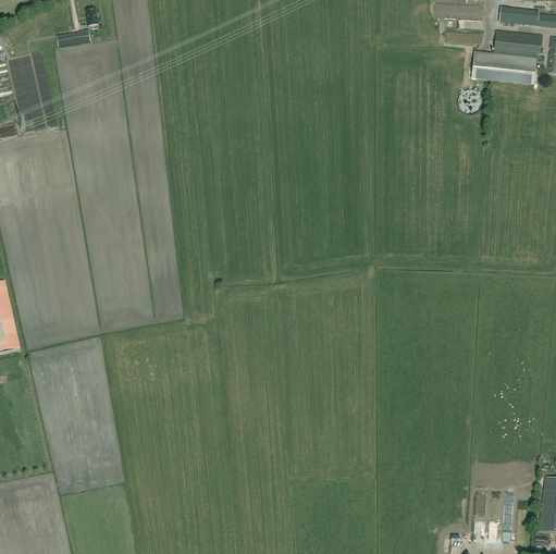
[(511,21),(513,7),(502,5),(501,20),(511,21)]
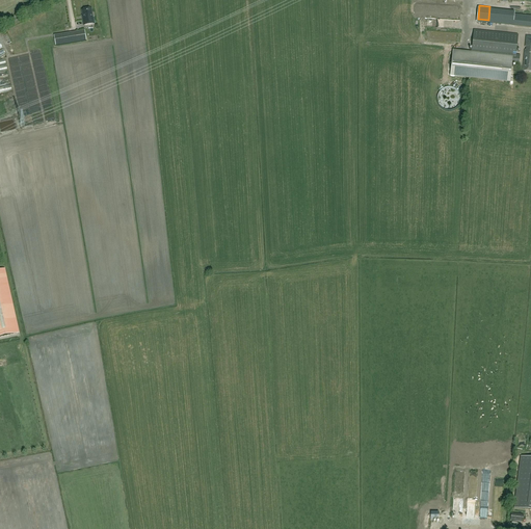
[(94,15),(93,6),(83,7),(84,12),(83,12),(85,23),(96,21),(95,15),(94,15)]
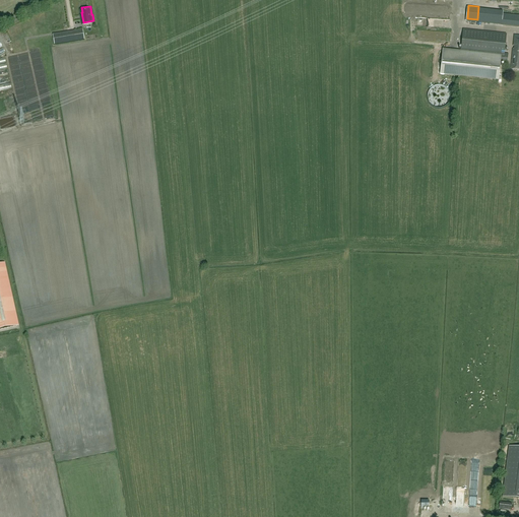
[(499,8),(478,6),(477,19),(497,21),(499,8)]
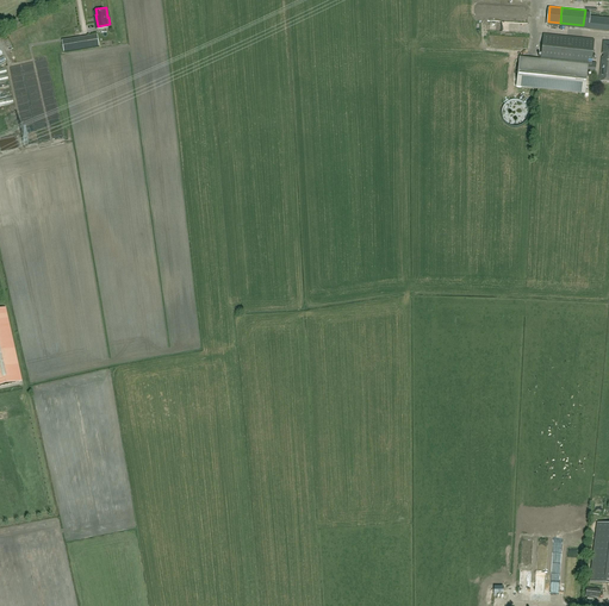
[(608,16),(591,14),(590,26),(590,27),(608,29),(608,16)]
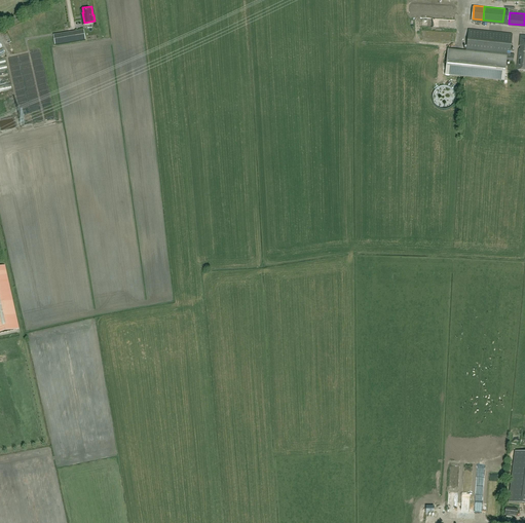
[(467,44),(512,48),(513,32),(470,28),(467,44)]
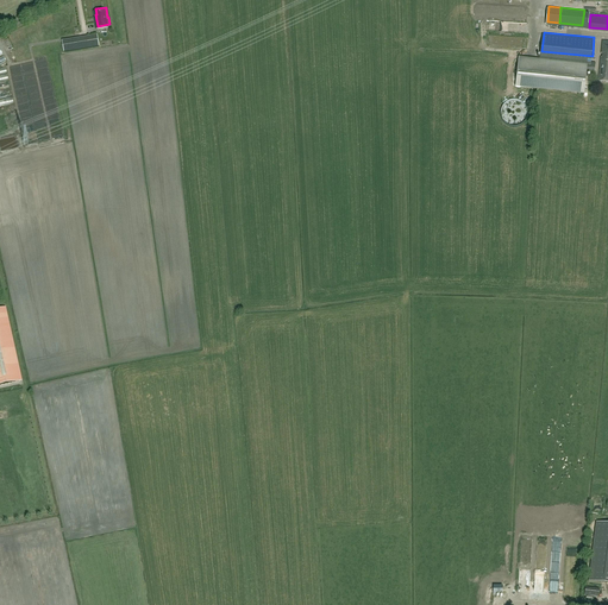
[(99,45),(98,33),(62,39),(64,50),(99,45)]
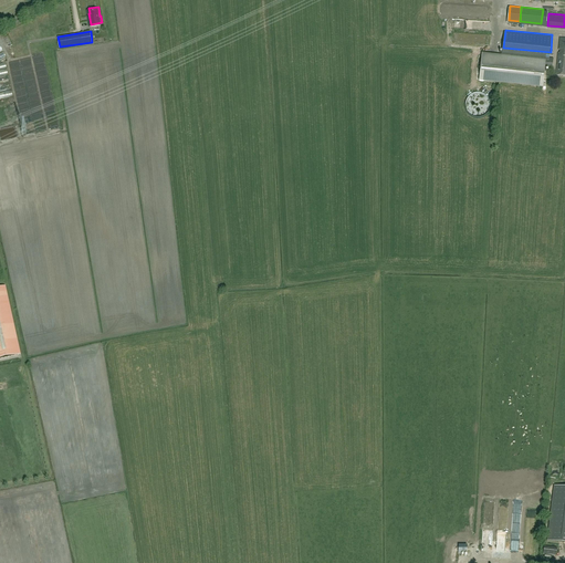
[(474,35),(467,37),(466,31),(459,32),(460,40),(474,39),(474,35)]
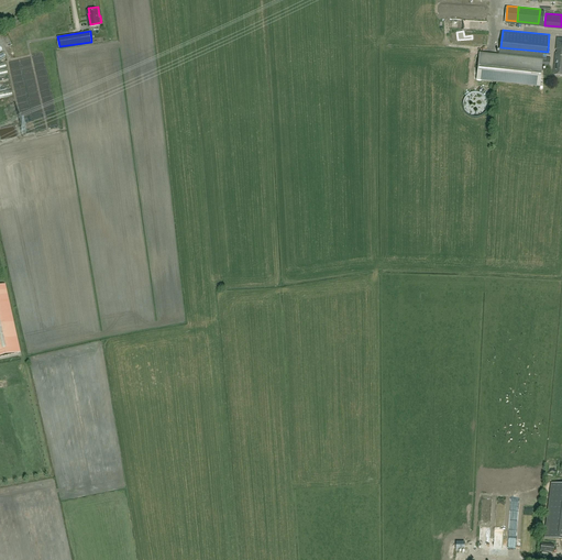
[(548,52),(500,47),(500,53),(481,51),(477,78),(541,85),(542,65),(550,66),(551,56),(548,55),(548,52)]
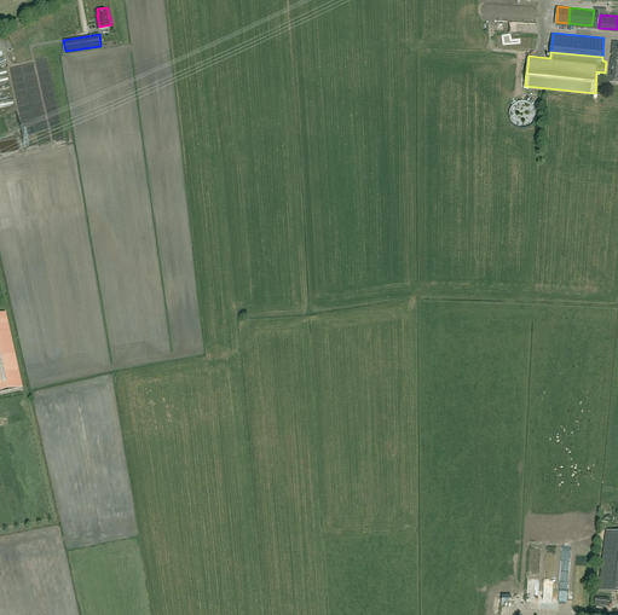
[(0,388),(22,384),(5,311),(0,311),(0,388)]
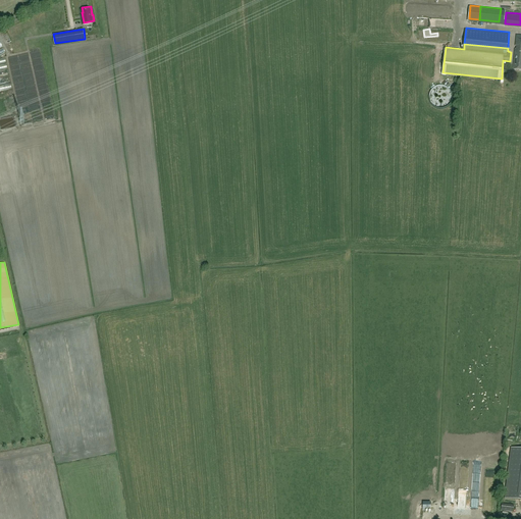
[(520,447),(512,446),(506,497),(520,498),(520,447)]
